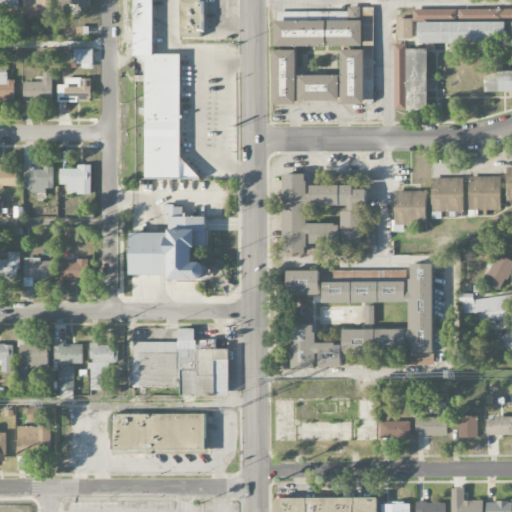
[(0,0),(0,8),(18,8),(17,0),(0,0)]
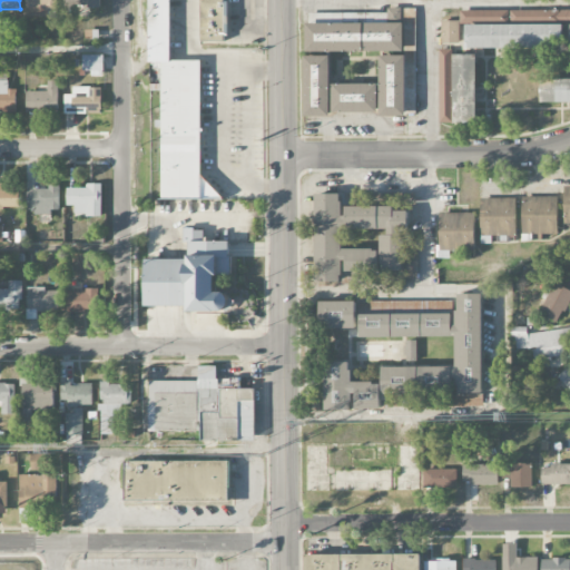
[(48,18),(48,11),(56,11),(56,0),(26,0),(26,17),(48,18)]
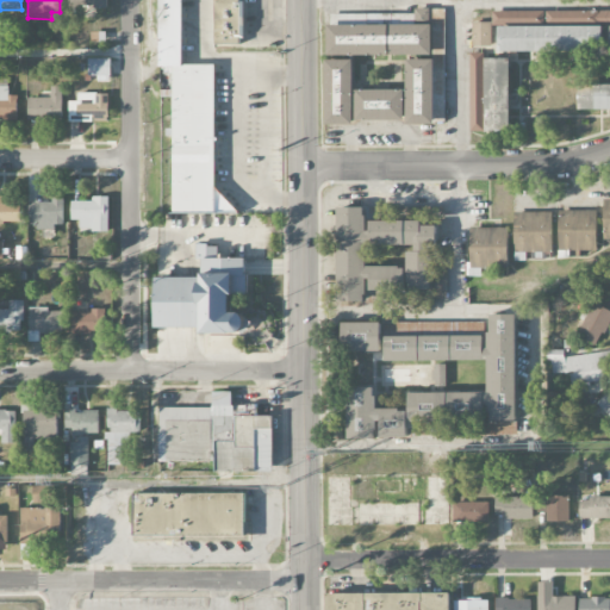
[(106,0),(68,0),(68,13),(83,13),(83,8),(107,8),(106,0)]
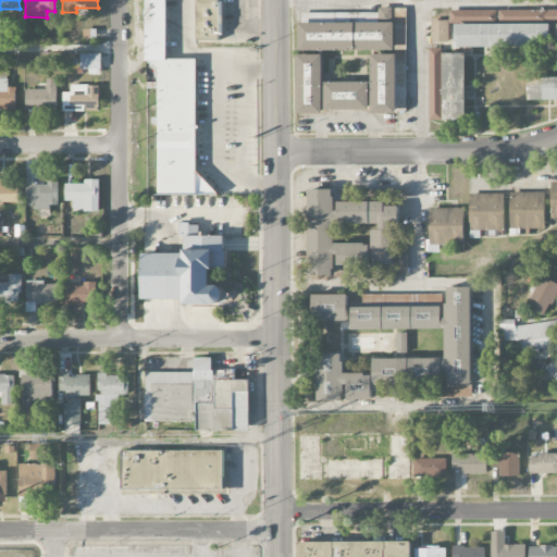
[(158,61),(157,195),(214,195),(214,177),(196,177),(196,60),(166,60),(166,0),(145,0),(145,61),(158,61)]
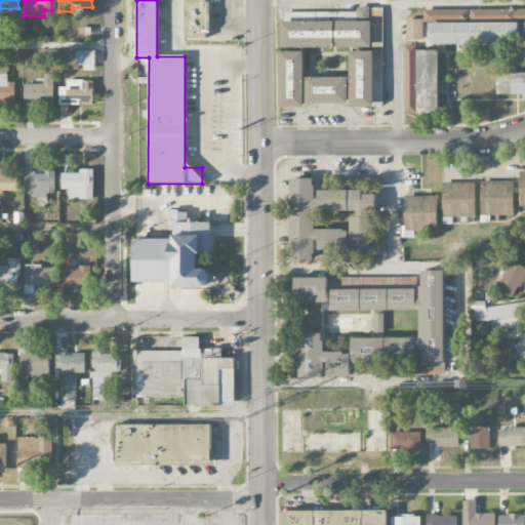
[(184,0),(185,39),(208,39),(207,0),(184,0)]
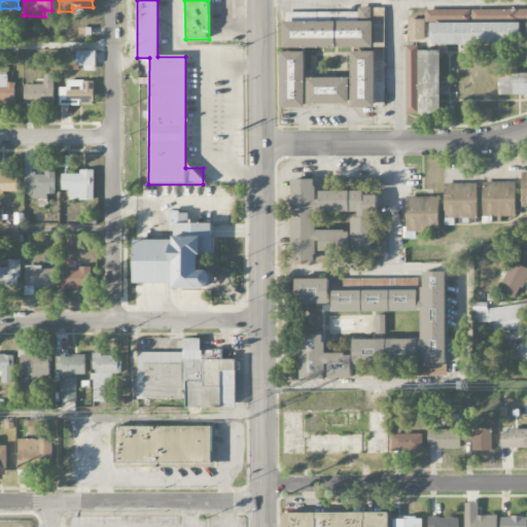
[(283,22),(283,48),(373,47),(373,8),(358,8),(358,22),(283,22)]
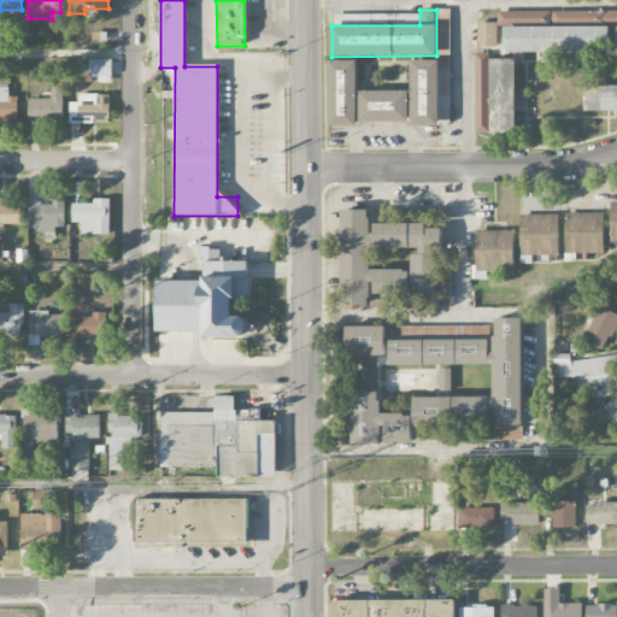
[(616,11),(498,11),(498,27),(504,27),(504,52),(610,52),(610,27),(565,27),(565,19),(605,19),(605,25),(616,24),(616,11)]
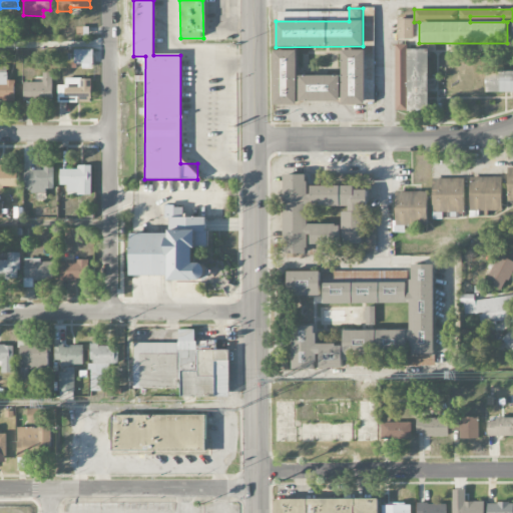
[(397,39),(414,39),(414,19),(398,19),(397,39)]
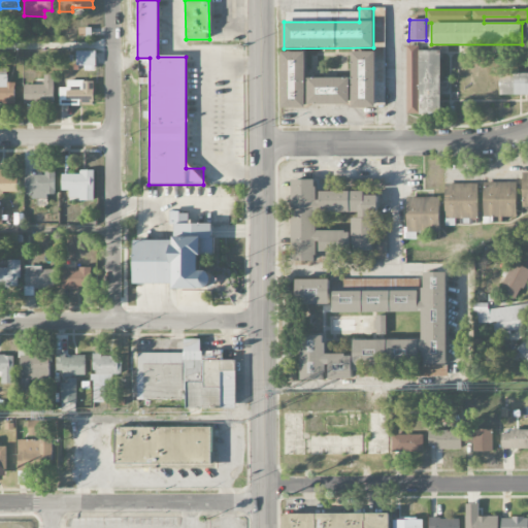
[(417,45),(406,46),(407,114),(418,113),(417,45)]
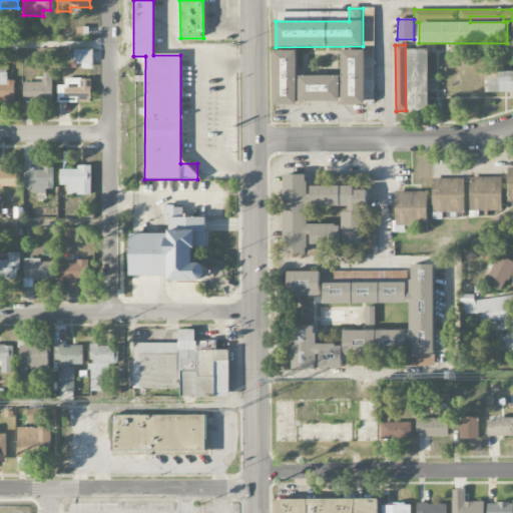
[(92,49),(73,50),(74,64),(93,64),(92,49)]
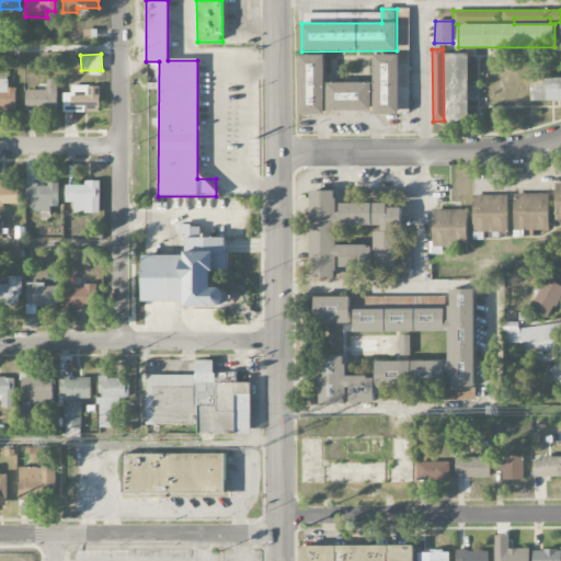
[(445,54),(446,122),(470,121),(468,54),(445,54)]
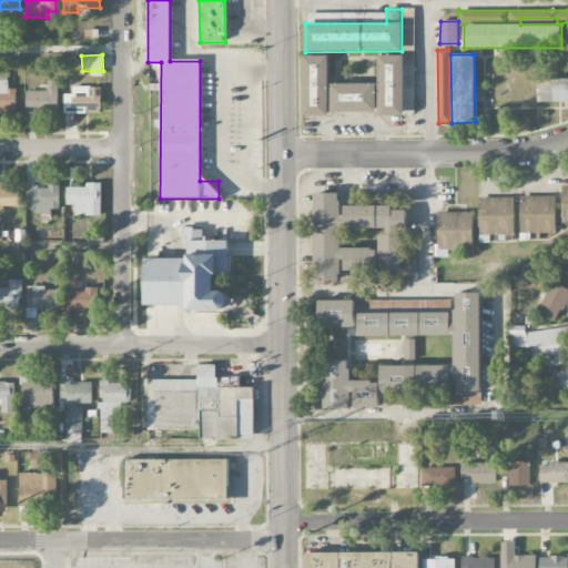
[(330,57),(304,56),(303,115),(328,117),(330,57)]
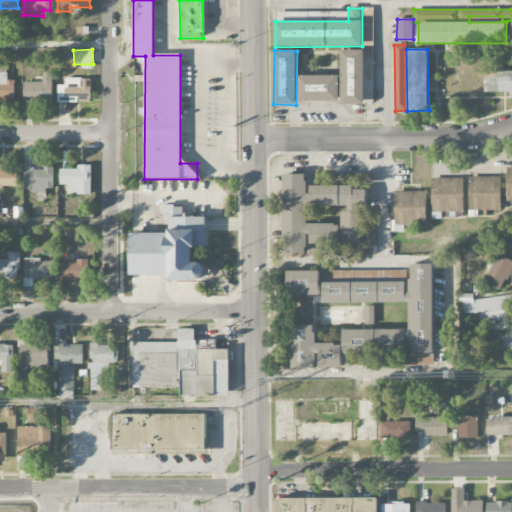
[(342,104),(365,104),(364,50),(341,50),(342,104)]
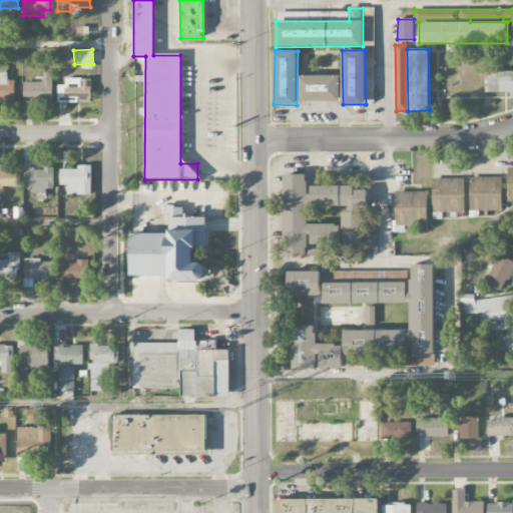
[(0,101),(15,101),(14,81),(7,81),(7,67),(0,67),(0,101)]
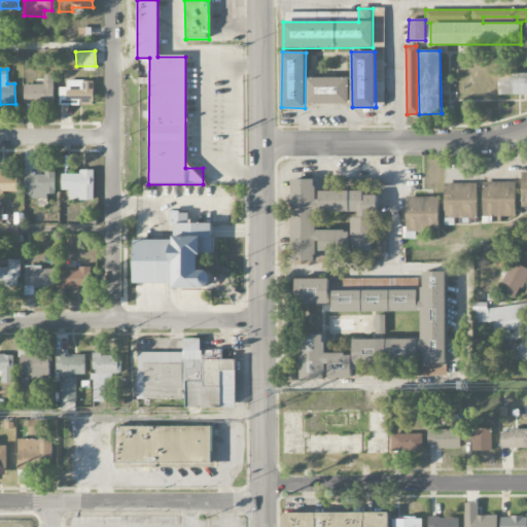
[(377,106),(385,105),(384,72),(376,73),(377,106)]
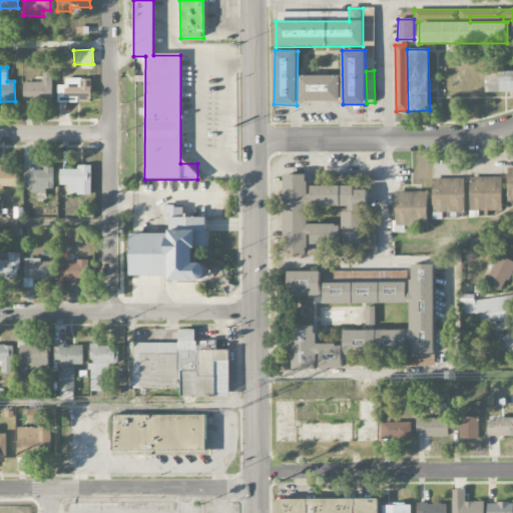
[(512,71),(486,72),(487,93),(512,92),(512,71)]
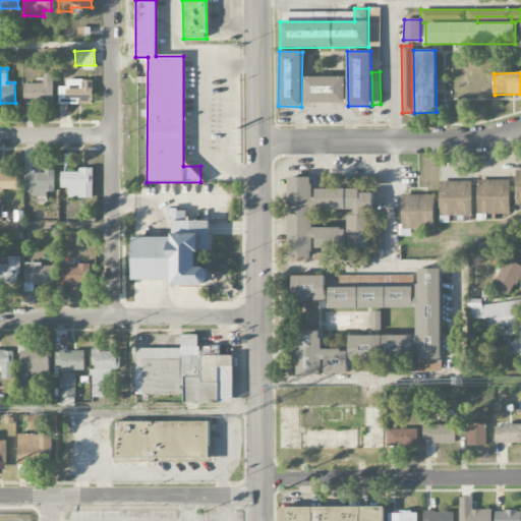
[(52,103),(52,74),(43,74),(43,83),(23,83),(23,103),(52,103)]
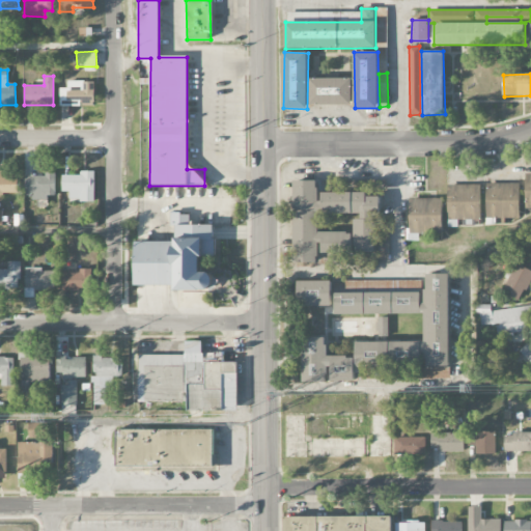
[(353,105),(352,78),(309,79),(309,106),(353,105)]
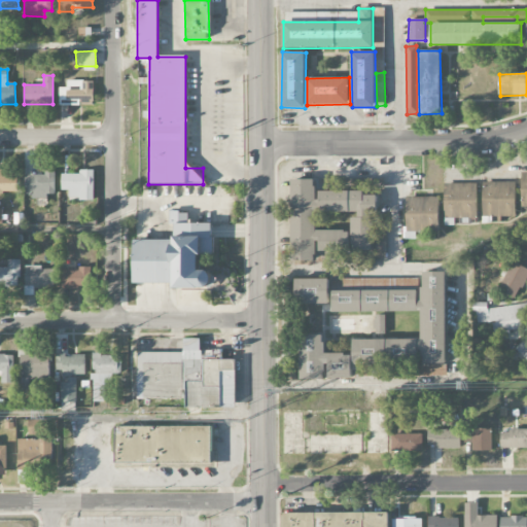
[(60,88),(59,104),(93,105),(93,81),(66,80),(66,88),(60,88)]
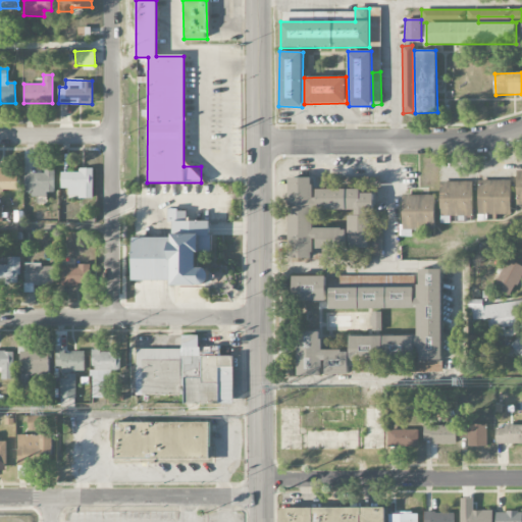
[(0,191),(17,191),(17,168),(0,168),(0,191)]
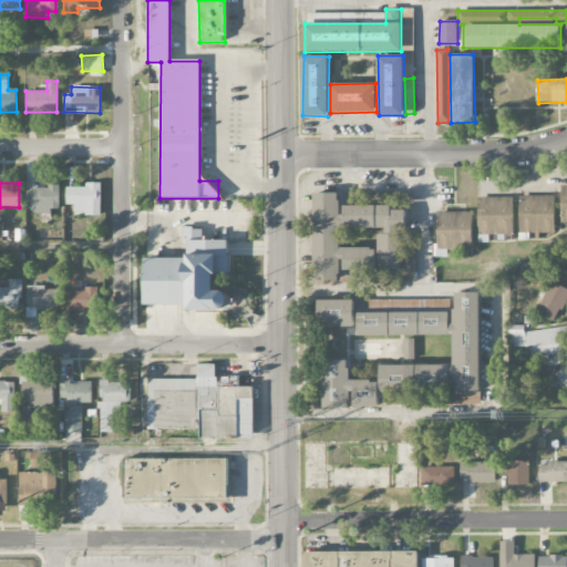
[(65,187),(66,205),(74,205),(74,217),(101,216),(101,184),(85,184),(85,187),(65,187)]
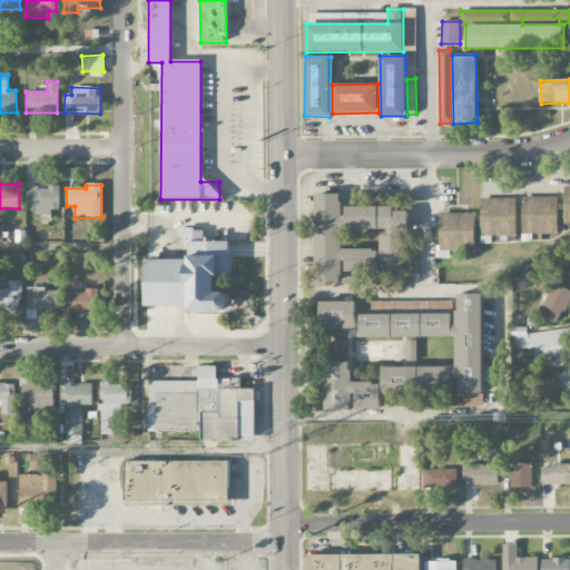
[(59,213),(59,188),(27,188),(27,213),(59,213)]
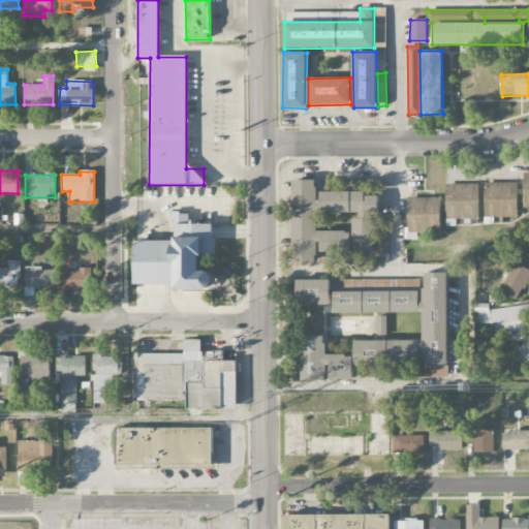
[(292,261),(318,261),(318,252),(352,252),(352,231),(316,231),(316,180),(292,180),(292,261)]
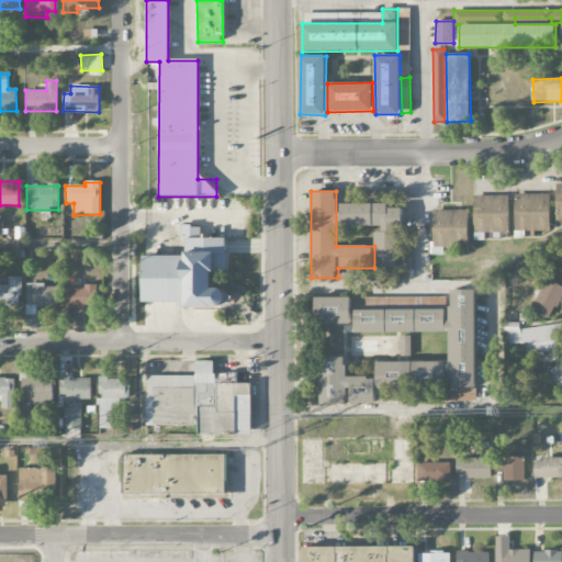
[(409,191),(380,191),(380,202),(409,203),(409,191)]
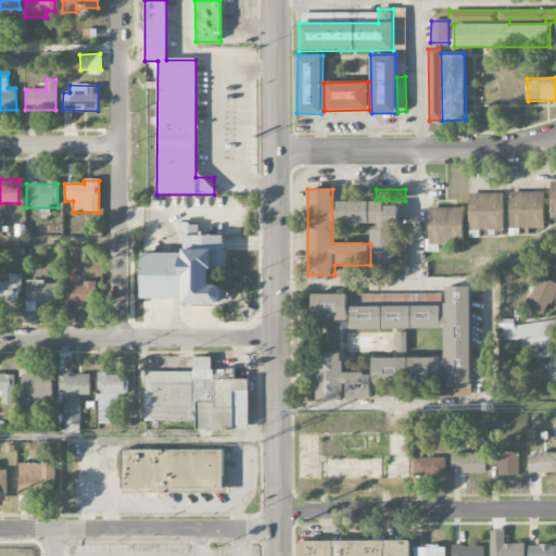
[(544,192),(508,192),(509,229),(544,228),(544,192)]
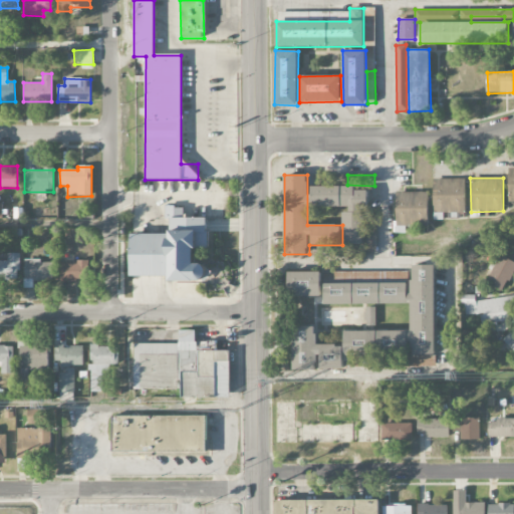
[(434,213),(466,212),(465,179),(433,180),(434,213)]
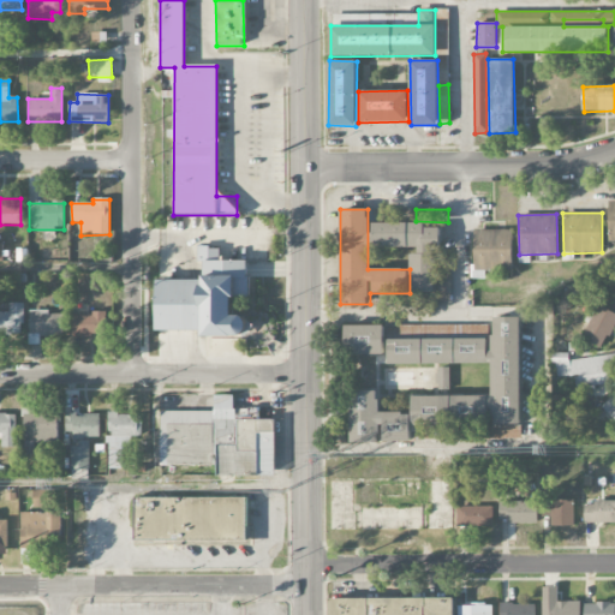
[(440,225),(372,225),(372,249),(411,249),(411,293),(435,293),(435,261),(440,261),(440,225)]
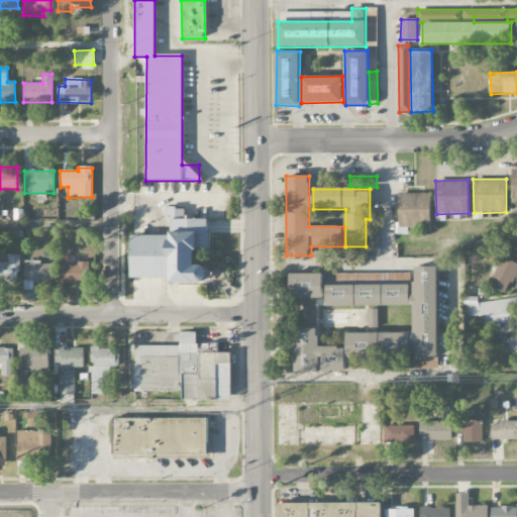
[(431,194),(400,193),(399,233),(408,234),(408,228),(430,228),(431,194)]
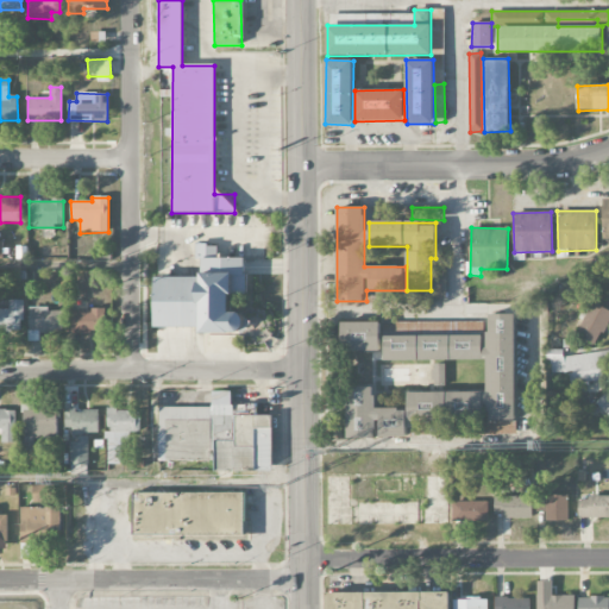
[(156,277),(202,277),(202,258),(196,258),(196,243),(209,243),(209,245),(218,245),(218,257),(246,257),(246,272),(249,272),(249,295),(231,295),(231,313),(240,313),(244,316),(246,321),(246,326),(244,331),(240,334),(202,334),(202,327),(156,327),(156,277)]
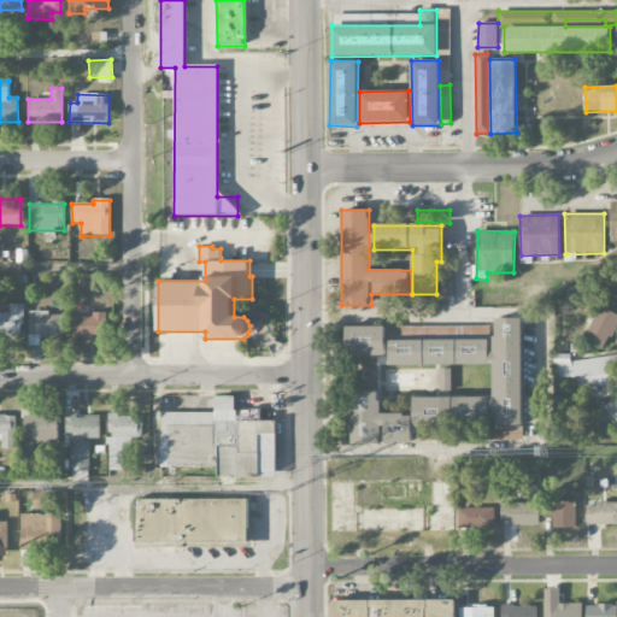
[(452,298),(452,264),(438,264),(438,298),(452,298)]
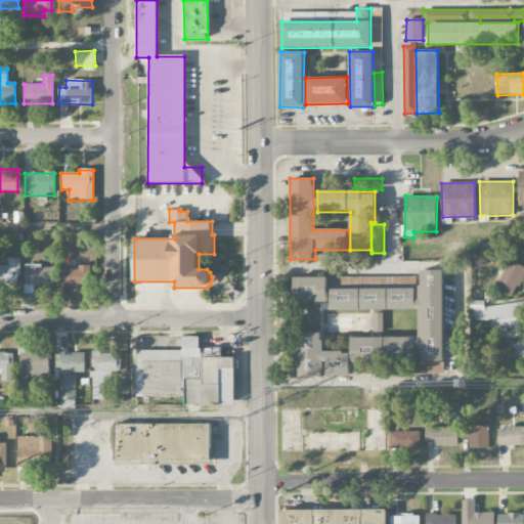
[(8,259),(8,266),(0,265),(0,285),(19,285),(19,259),(8,259)]
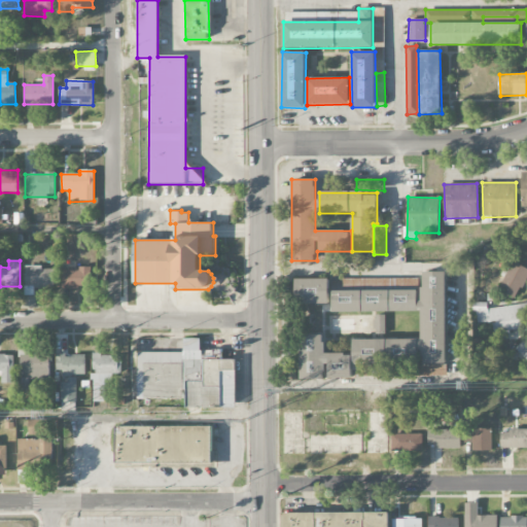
[(526,277),(526,269),(508,260),(501,276),(504,277),(499,289),(517,299),(526,277)]
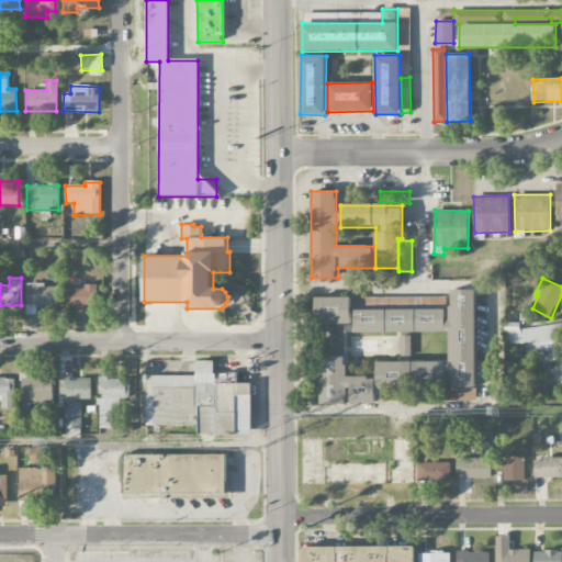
[(27,306),(59,306),(58,284),(26,285),(27,306)]
